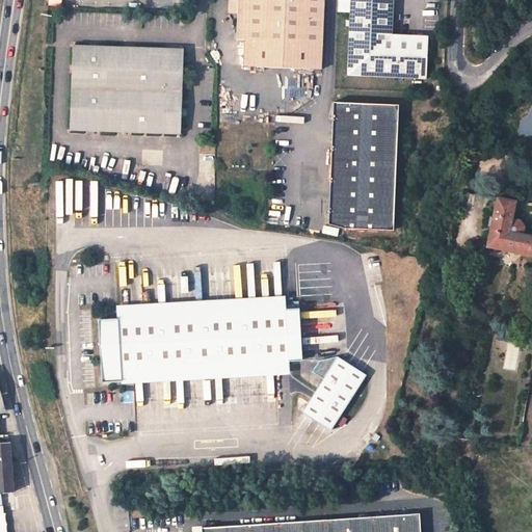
[(235,12),(235,0),(225,0),(225,11),(235,12)]
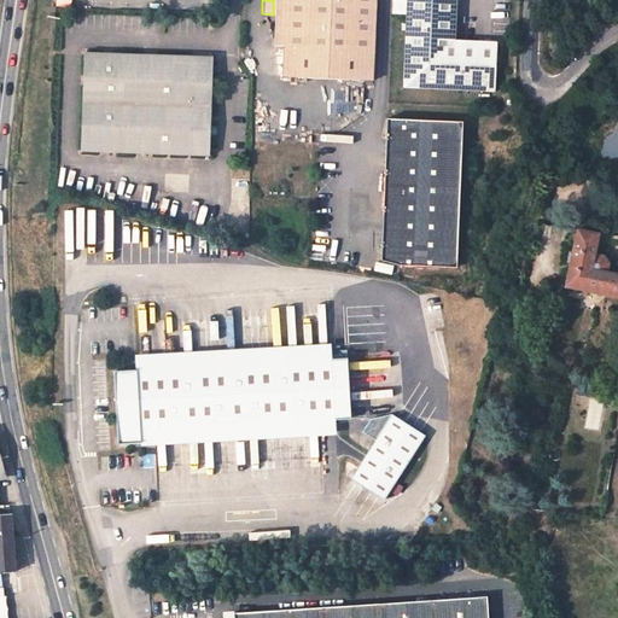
[(273,0),(273,15),(272,45),(281,45),(284,0),(273,0)]
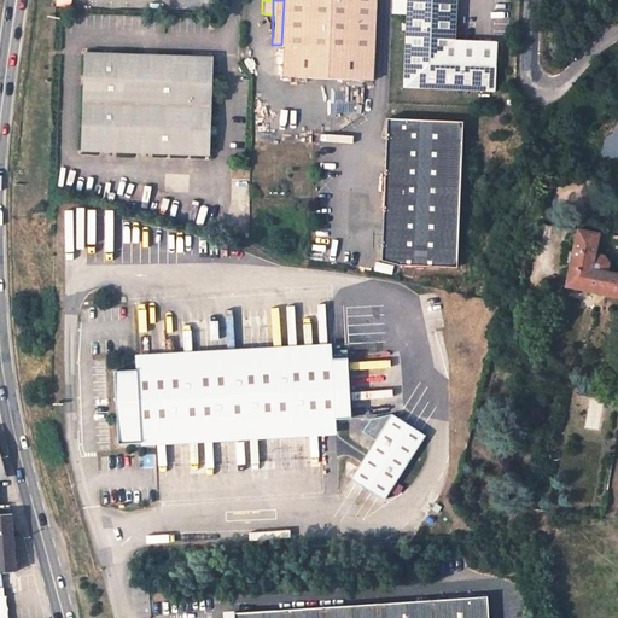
[(284,0),(281,45),(372,50),(373,0),(284,0)]
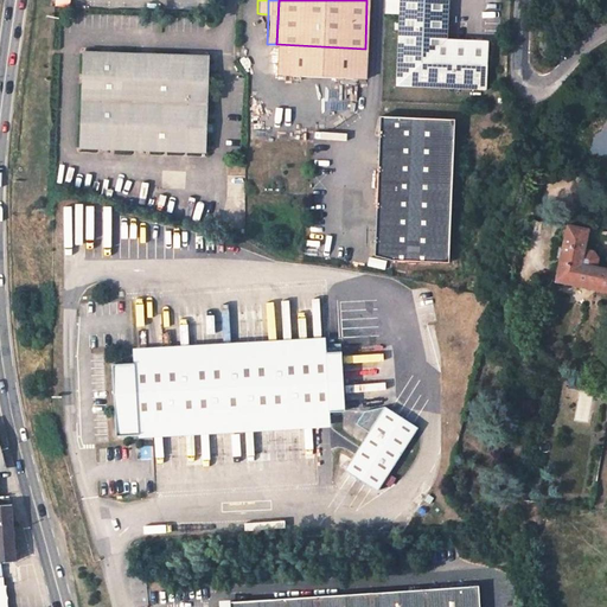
[(448,37),(448,0),(384,0),(384,12),(400,13),(397,83),(487,87),(490,39),(448,37)]
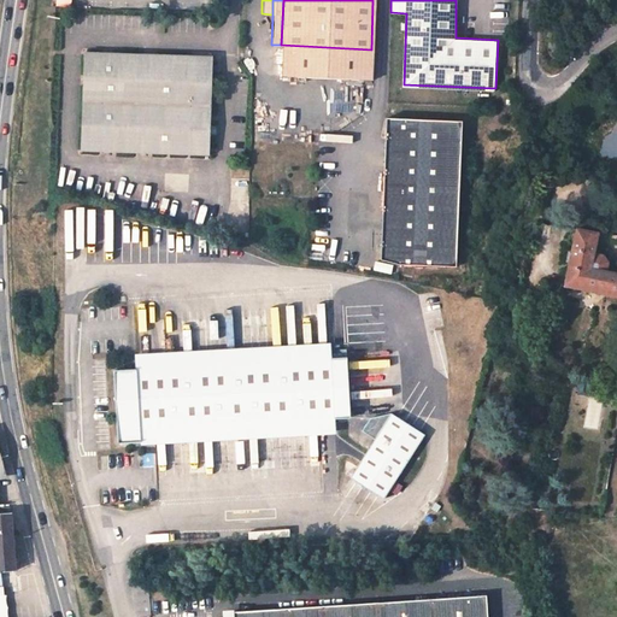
[(371,50),(281,45),(280,75),(370,78),(371,50)]
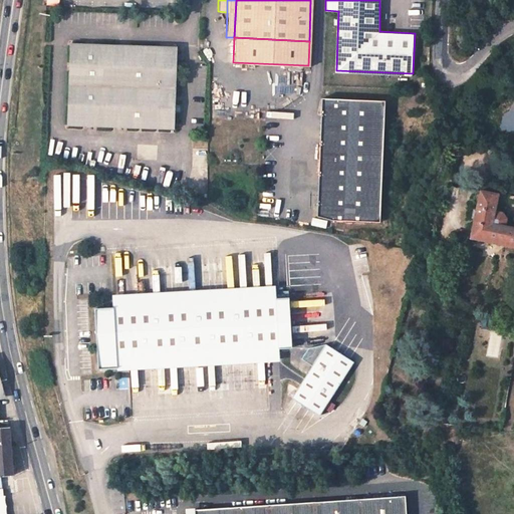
[(177,47),(70,41),(65,121),(65,122),(172,129),(173,111),(173,104),(175,71),(176,64),(177,47)]
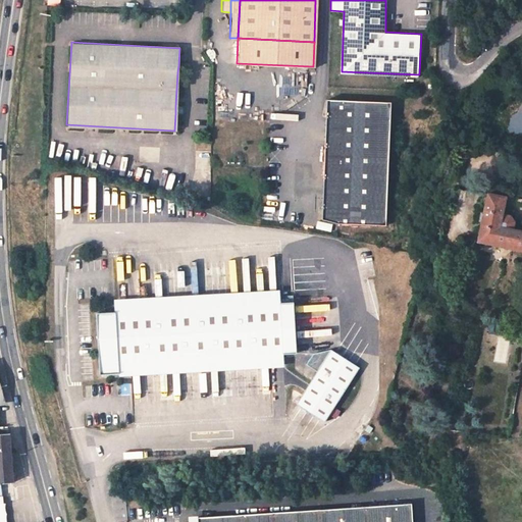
[(329,100),(326,218),(341,224),(386,224),(390,101),(329,100)]
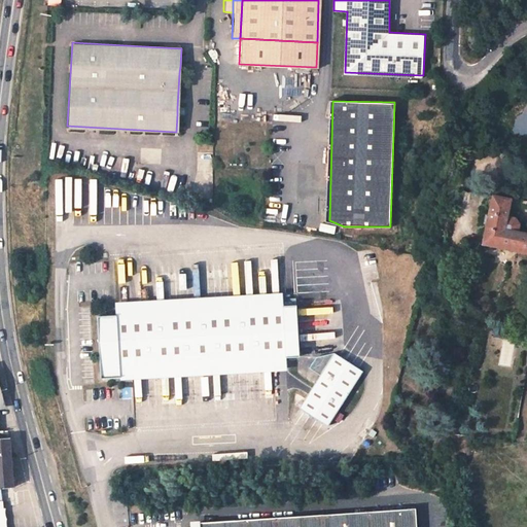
[(512,199),(494,196),(485,245),(526,253),(526,233),(518,232),(519,223),(516,218),(508,216),(512,199)]
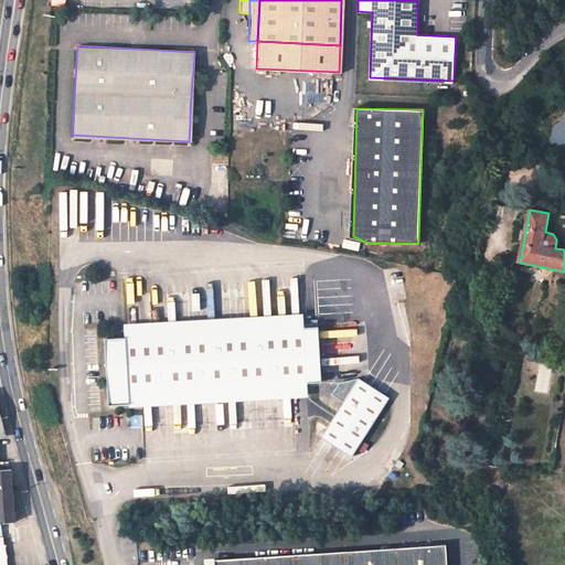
[(126,337),(305,327),(305,316),(126,326),(126,337)]
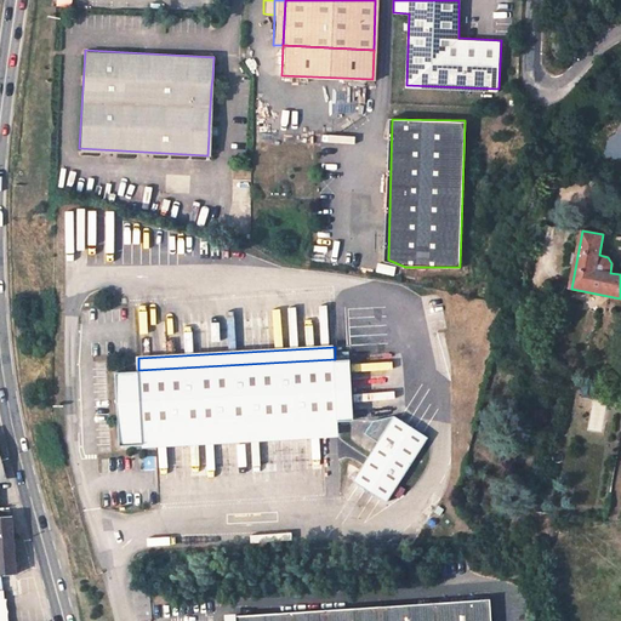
[(354,420),(351,359),(335,359),(138,370),(118,372),(121,445),(144,444),(143,432),(337,421),(354,420)]
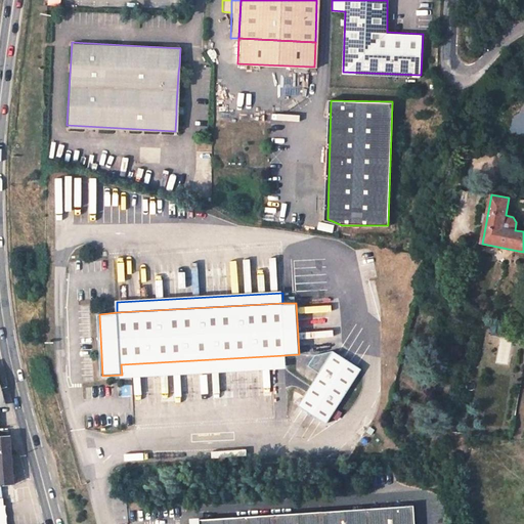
[(326,423),(362,368),(334,350),(315,354),(308,365),(319,373),(298,404),(326,423)]
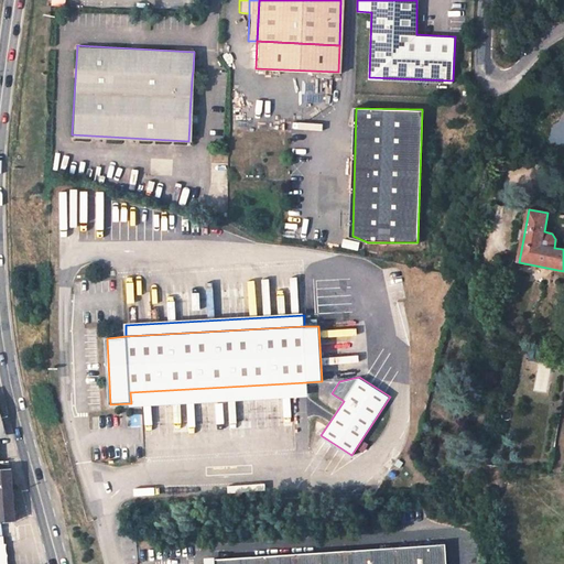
[(131,403),(307,393),(306,382),(130,392),(131,403)]
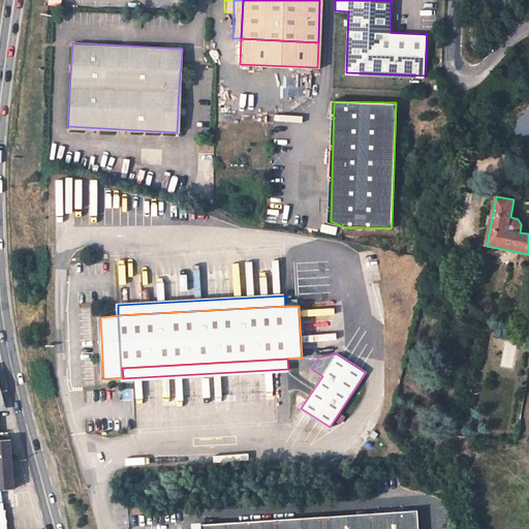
[(0,442),(0,491),(11,492),(10,443),(0,442)]
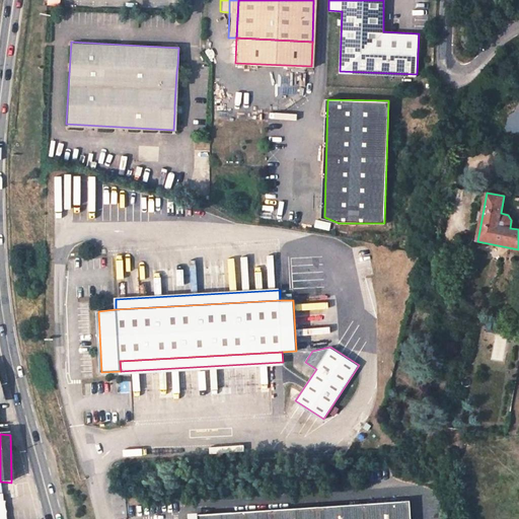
[(471,438),(462,437),(461,444),(470,445),(471,438)]
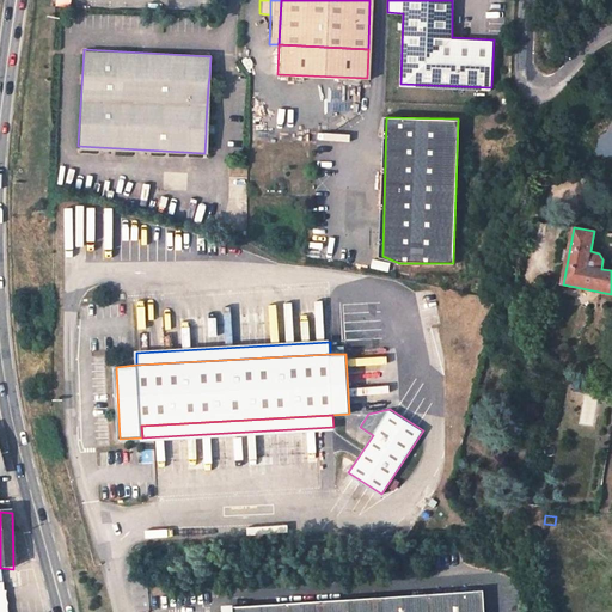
[(484,611),(483,592),(232,607),(232,611),(484,611)]
